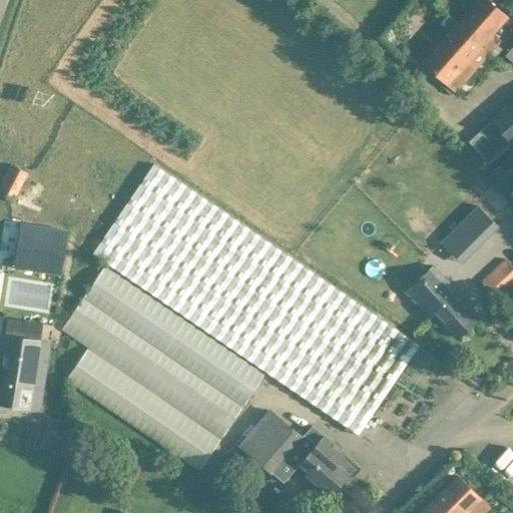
[(487,54),(496,44),(489,37),(507,17),(487,0),(476,0),(456,23),(448,16),(441,23),(450,31),(422,62),(448,84),(448,83),(456,89),(476,67),(487,54)]
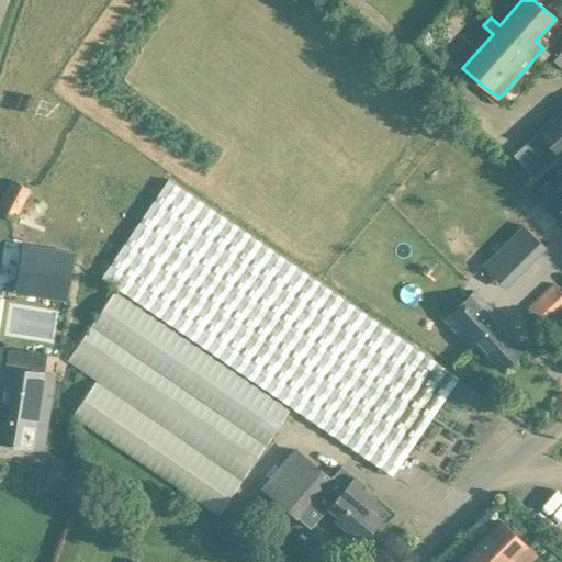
[(561,45),(561,49),(552,60),(561,68),(561,41),(560,44),(561,45)]
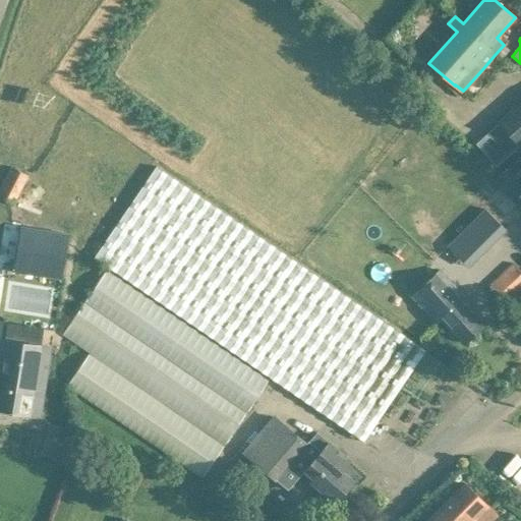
[(501,163),(520,146),(520,145),(520,101),(514,108),(499,121),(505,128),(485,146),(501,163)]
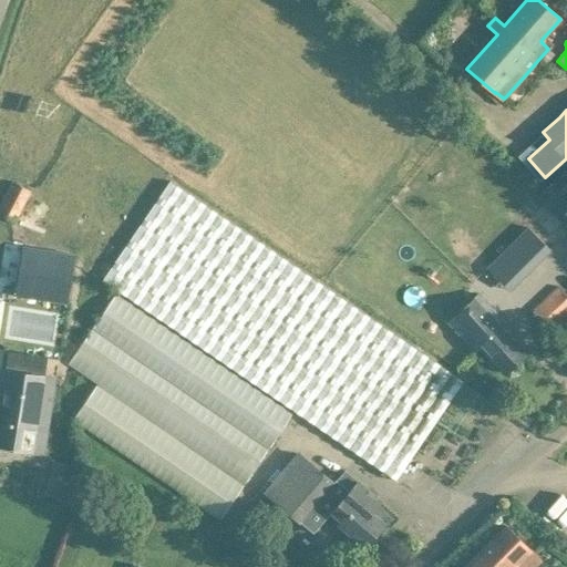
[(549,185),(560,196),(566,203),(554,214),(566,227),(566,168),(549,185)]
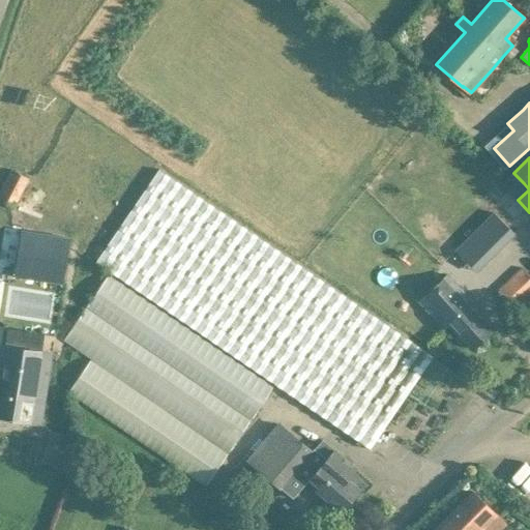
[(96,262),(353,437),(371,448),(433,356),(425,351),(416,345),(159,169),(120,227),(96,262)]
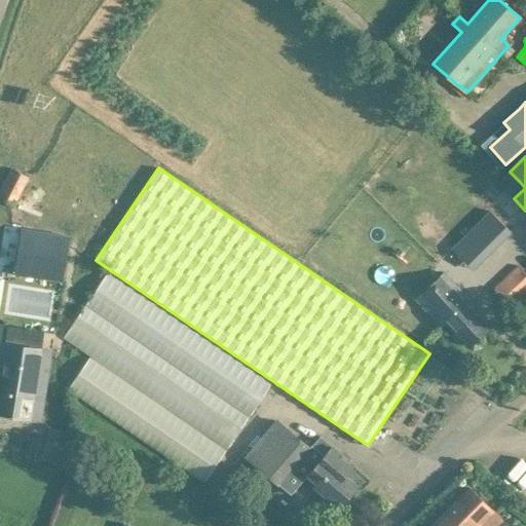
[(11,168),(0,190),(0,199),(13,207),(29,178),(28,177),(11,168)]
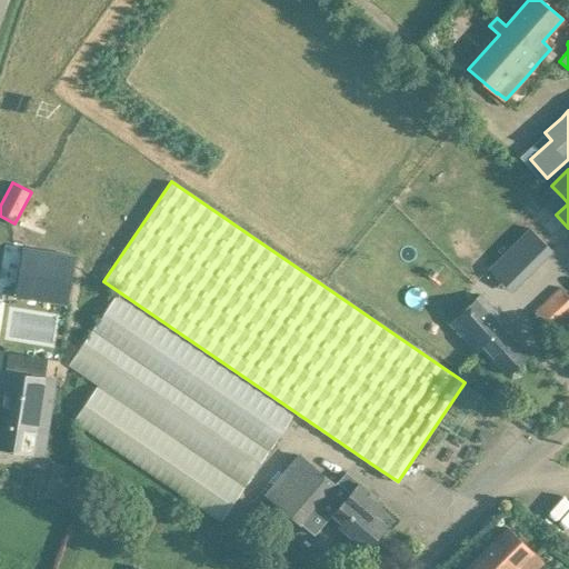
[(511,289),(520,281),(546,255),(551,250),(528,227),(498,259),(489,266),(511,289)]
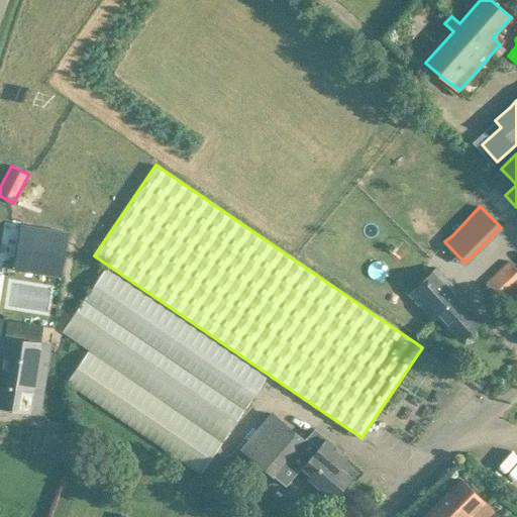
[(63,231),(19,224),(12,269),(61,277),(68,234),(68,232),(63,231)]
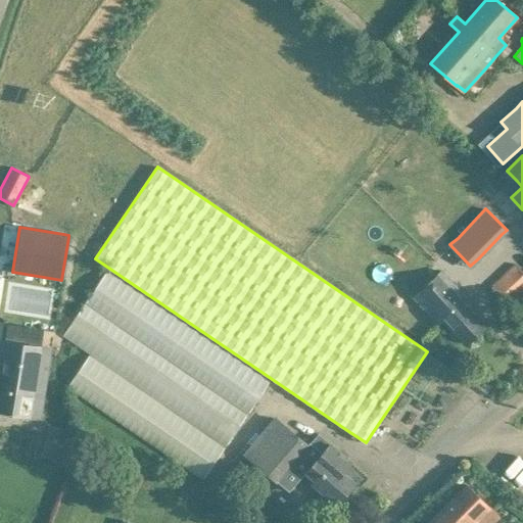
[(490,286),(502,298),(522,278),(522,272),(515,265),(490,286)]
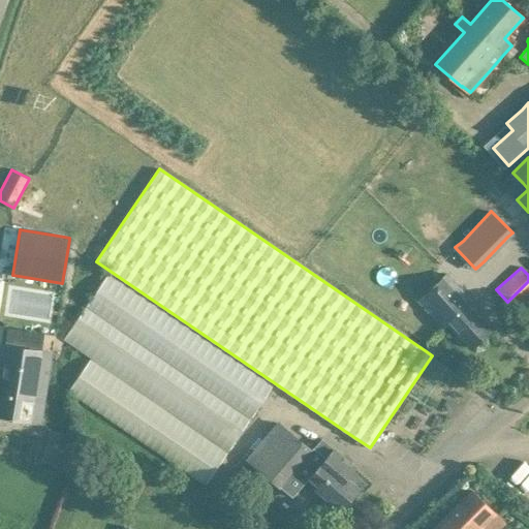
[(89,358),(66,392),(204,485),(272,384),(107,274),(63,340),(89,358)]
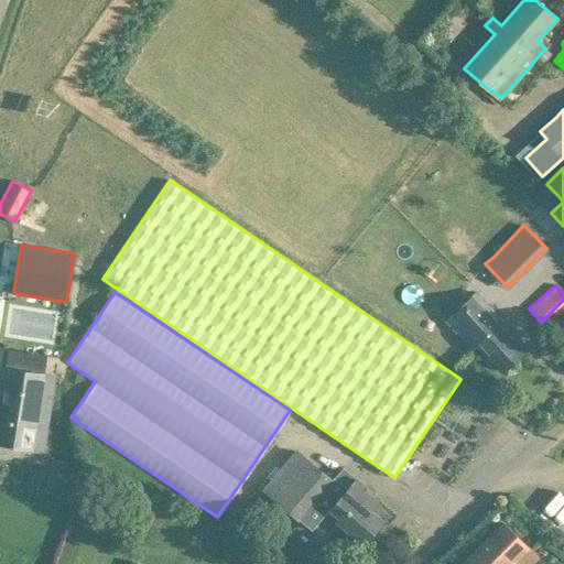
[(506,325),(476,293),(446,321),(473,348),(477,344),(501,371),(522,351),(502,328),(506,325)]
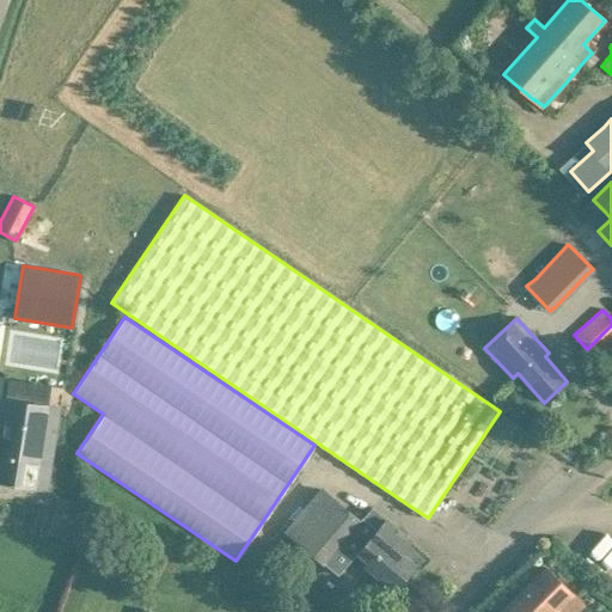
[(5,421),(0,465),(0,478),(48,487),(51,461),(59,405),(48,404),(29,402),(5,399),(2,421),(5,421)]
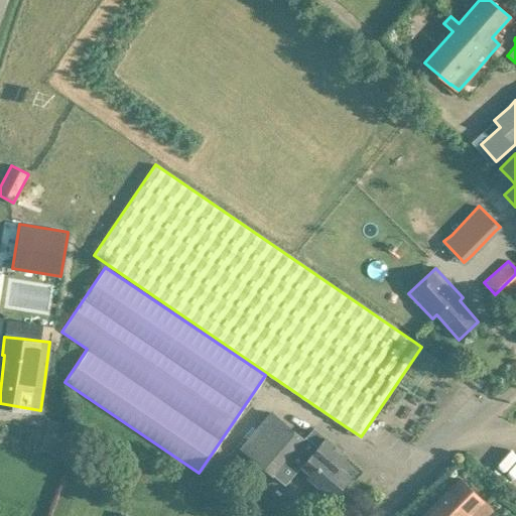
[(349,476),(337,466),(346,456),(324,437),(316,445),(305,436),(302,439),(271,412),(241,447),(284,485),(298,469),(332,497),(349,476)]
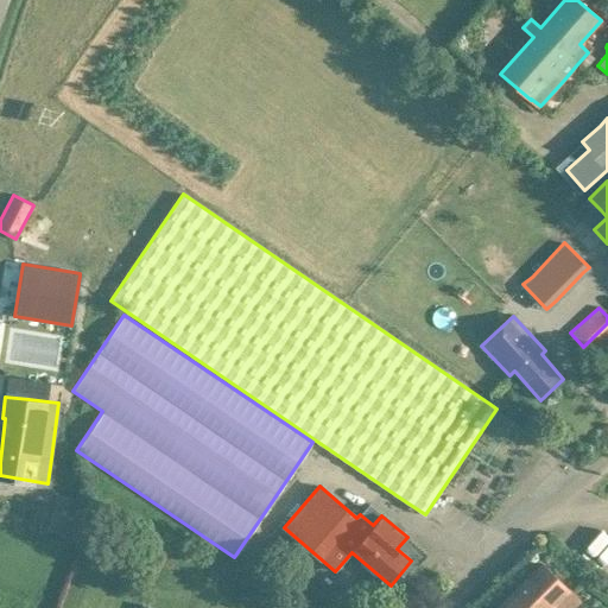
[(76,499),(57,493),(48,532),(65,537),(76,499)]
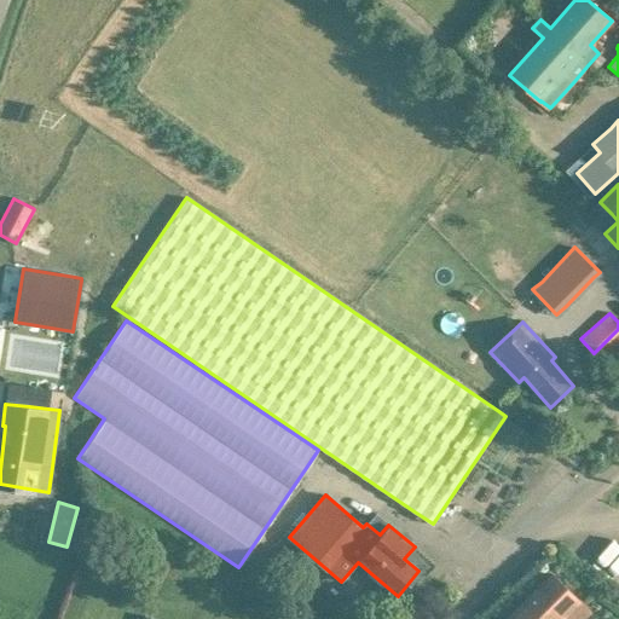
[(560,618),(562,618),(582,618),(589,613),(551,574),(505,618),(560,618)]
